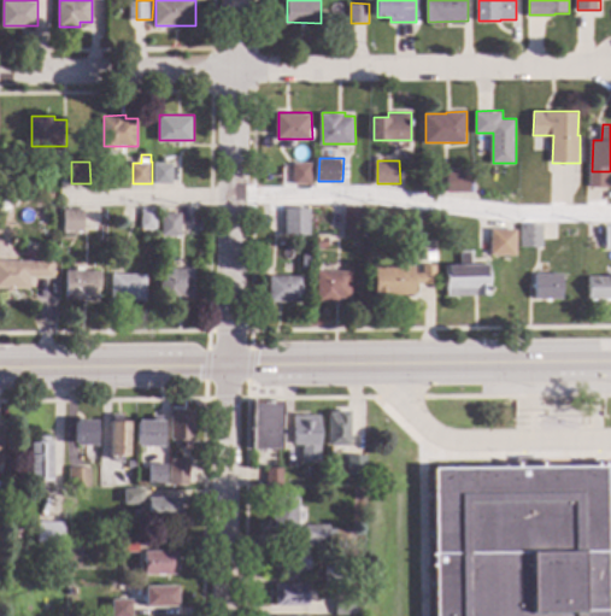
[(313,183),(297,183),(297,162),(313,162),(313,183)]
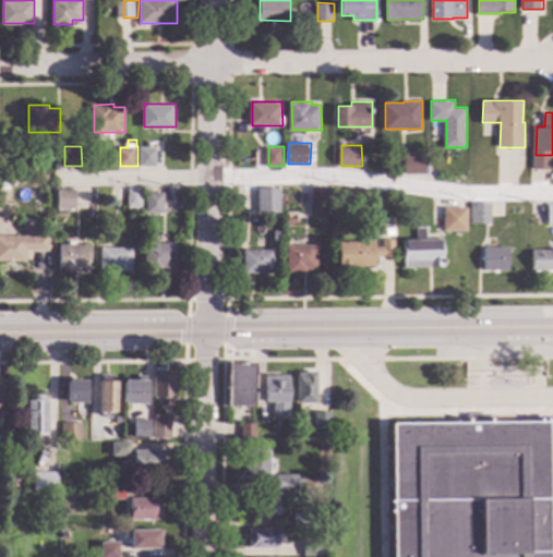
[(158,166),(141,166),(141,147),(158,147),(158,166)]
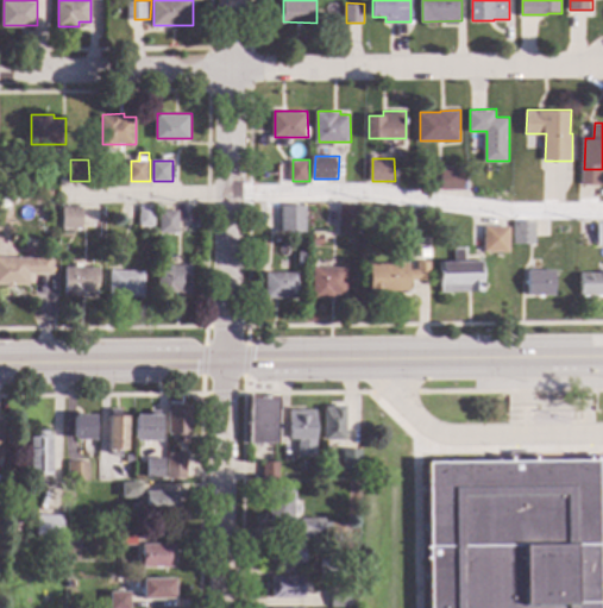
[(465,189),(443,189),(443,167),(465,167),(465,189)]
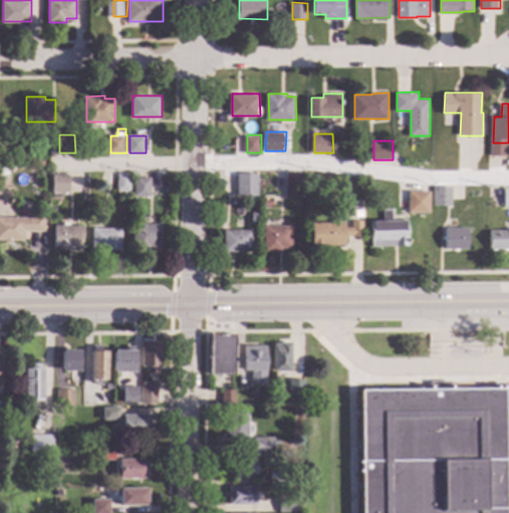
[(260,195),(240,195),(240,173),(259,173),(260,195)]
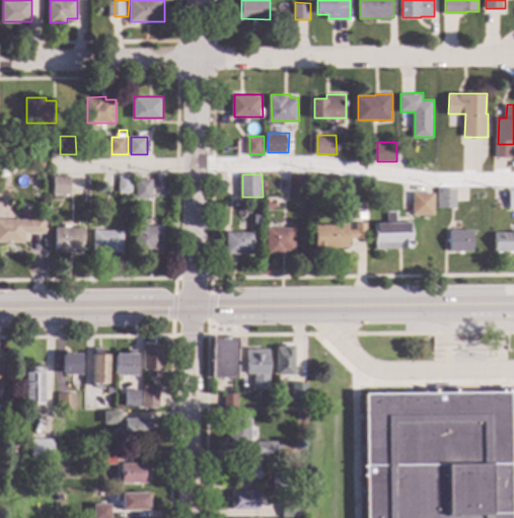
[(72,194),(56,194),(56,175),(72,175),(72,194)]
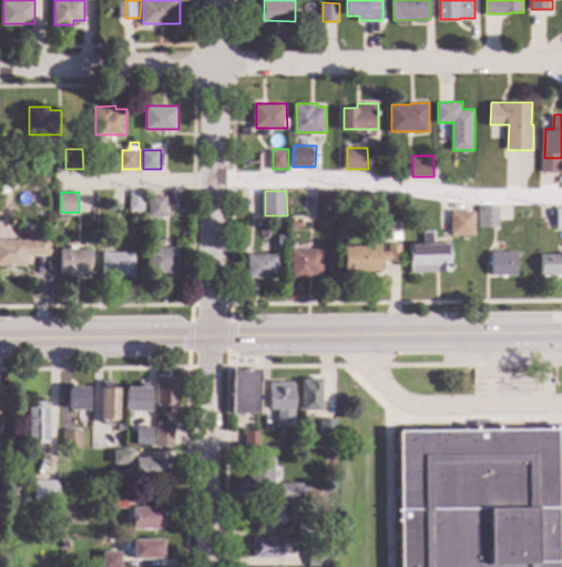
[(146,210),(133,210),(133,192),(146,192),(146,210)]
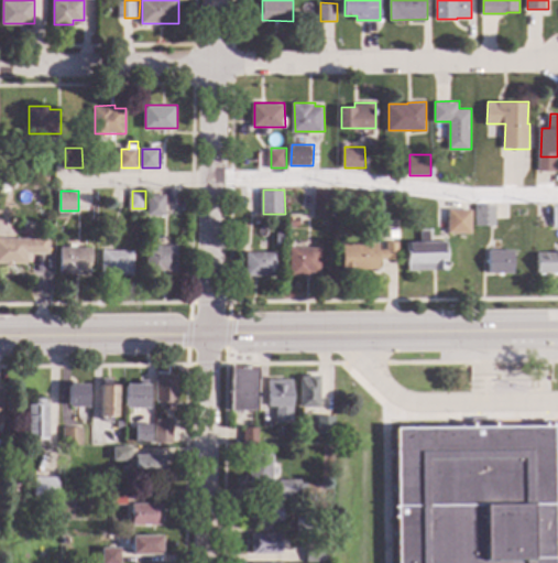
[(167,215),(150,215),(150,194),(167,194),(167,215)]
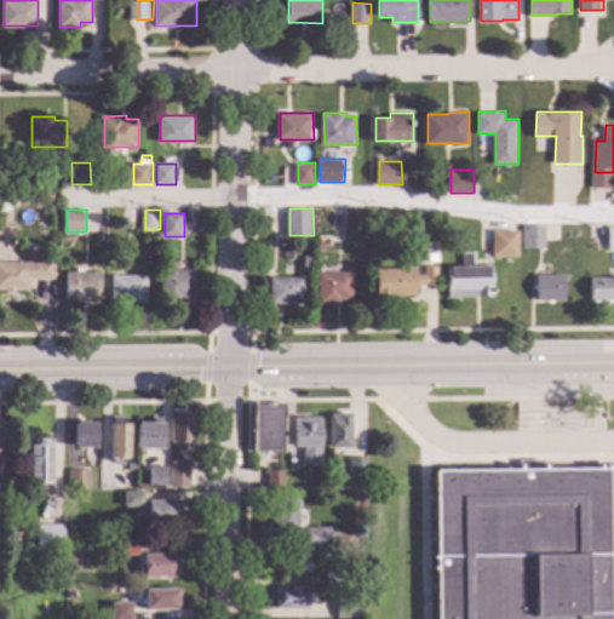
[(547,247),(524,247),(526,224),(547,225),(547,247)]
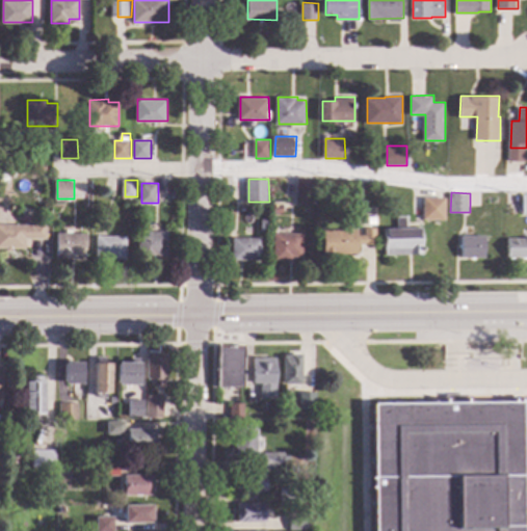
[(447,197),(447,219),(424,219),(425,196),(447,197)]
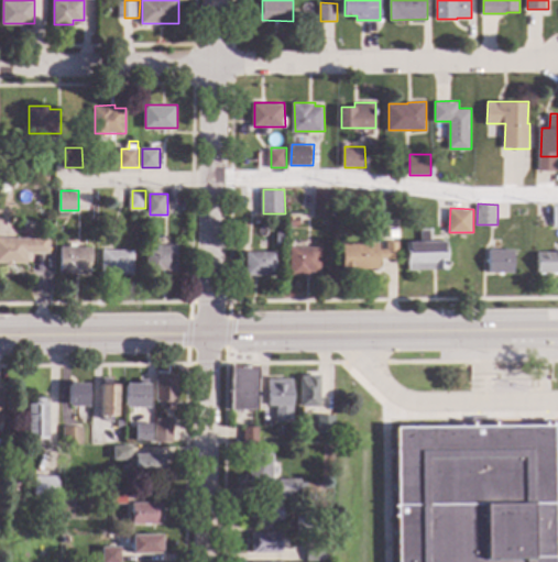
[(433,240),(450,240),(450,268),(408,268),(408,241),(422,241),(422,229),(433,228),(433,240)]
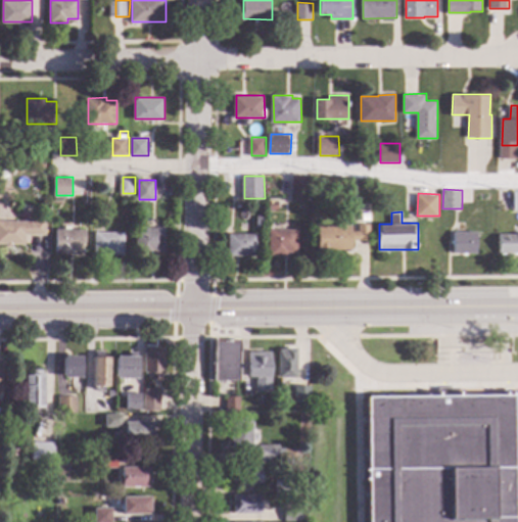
[(48,234),(26,234),(26,243),(14,243),(14,247),(7,247),(7,243),(0,243),(0,221),(27,221),(27,222),(33,222),(33,219),(48,219),(48,234)]
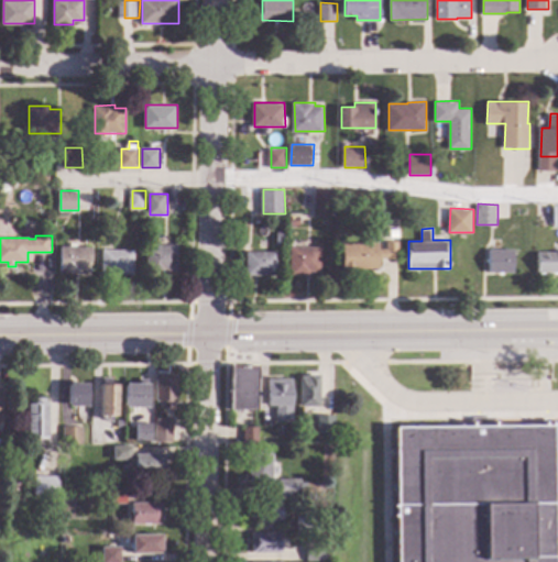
[(376,243),(381,243),(381,267),(379,267),(379,270),(372,270),(372,267),(345,268),(345,243),(368,243),(368,241),(376,241),(376,243)]
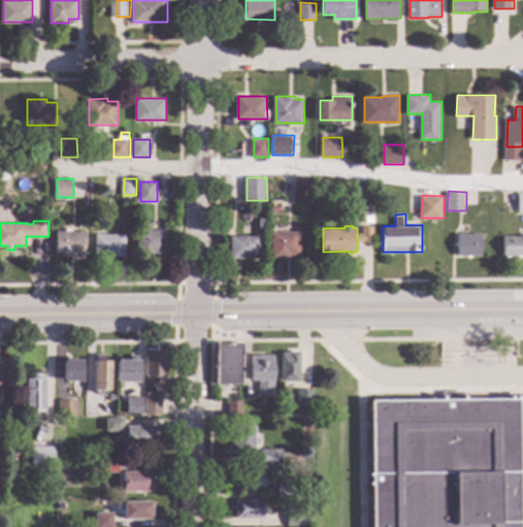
[(376,241),(360,241),(360,233),(364,233),(364,226),(374,226),(376,241)]
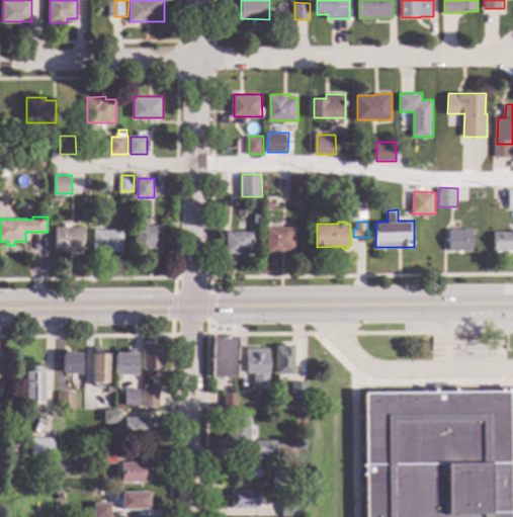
[(165,248),(136,248),(137,226),(165,226),(165,248)]
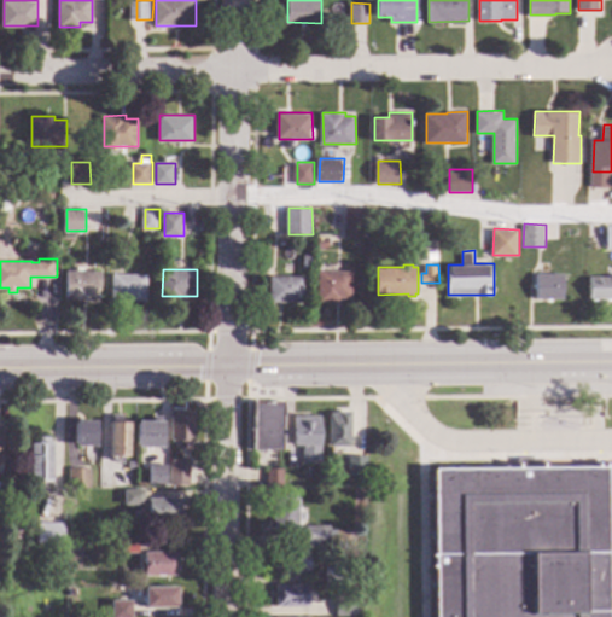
[(103,286),(99,286),(98,297),(89,297),(89,300),(66,300),(66,296),(69,296),(69,271),(104,271),(103,286)]
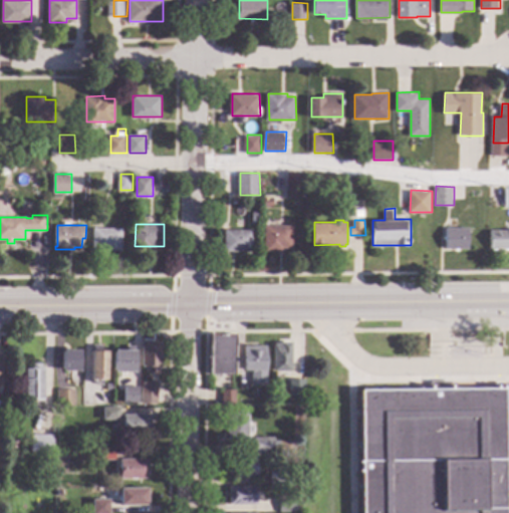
[(293,247),(285,247),(285,250),(266,251),(266,225),(293,225),(293,247)]
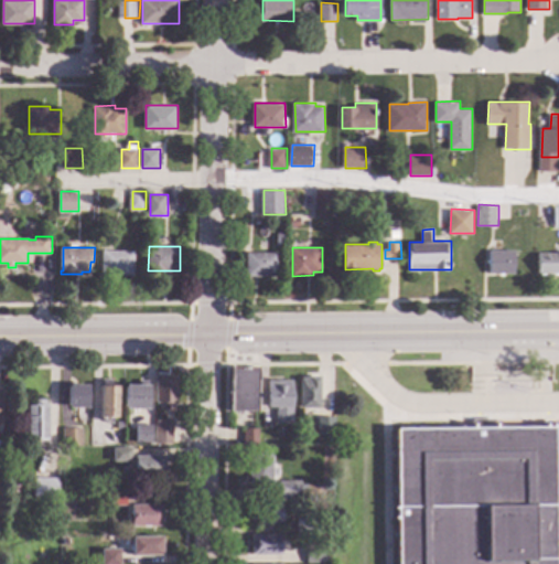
[(136,274),(105,274),(105,251),(136,252),(136,274)]
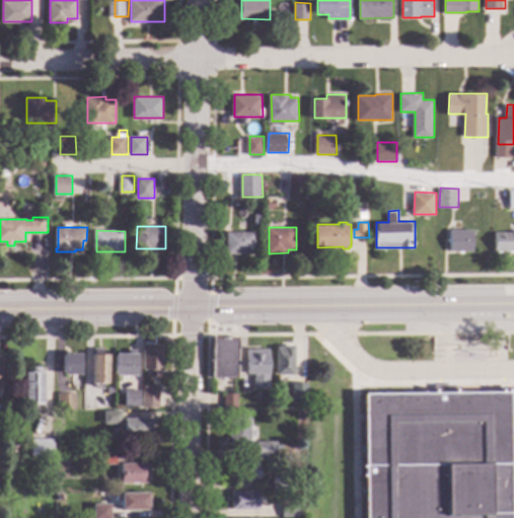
[(474,250),(451,250),(451,230),(474,230),(474,250)]
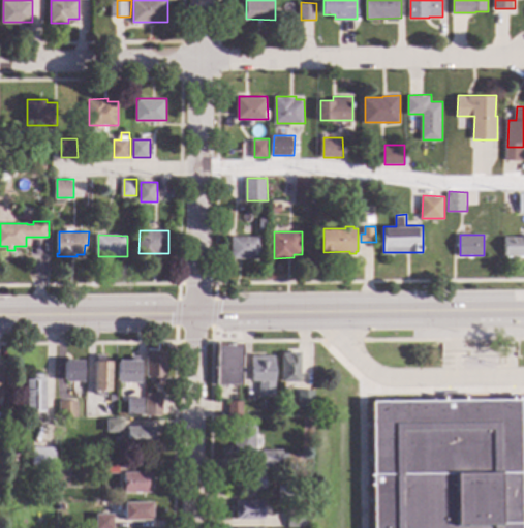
[(523,255),(506,255),(506,236),(523,237),(523,255)]
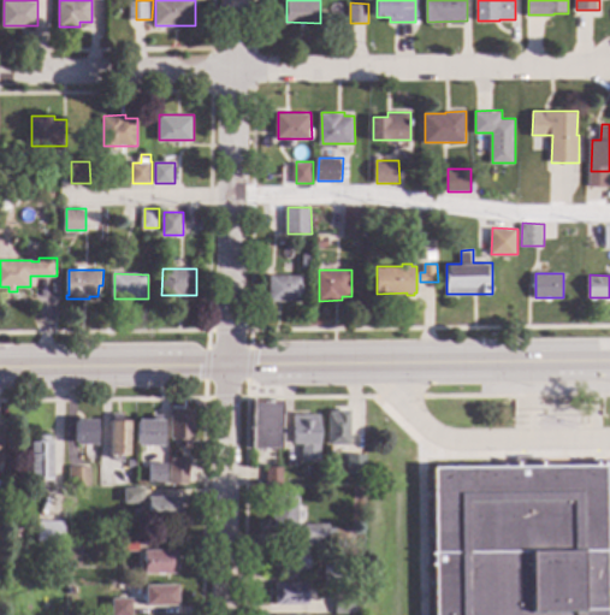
[(305,300),(271,300),(271,276),(305,276),(305,300)]
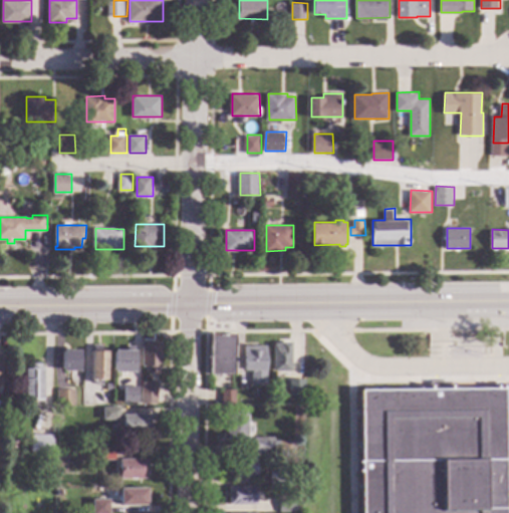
[(239,373),(214,374),(213,333),(238,333),(239,373)]
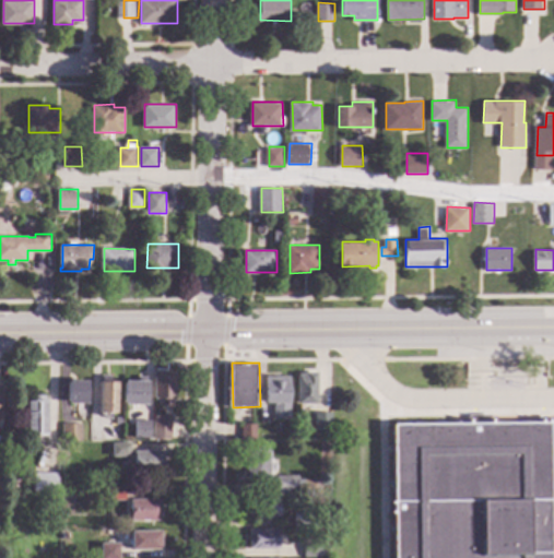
[(178,399),(158,399),(157,369),(178,368),(178,399)]
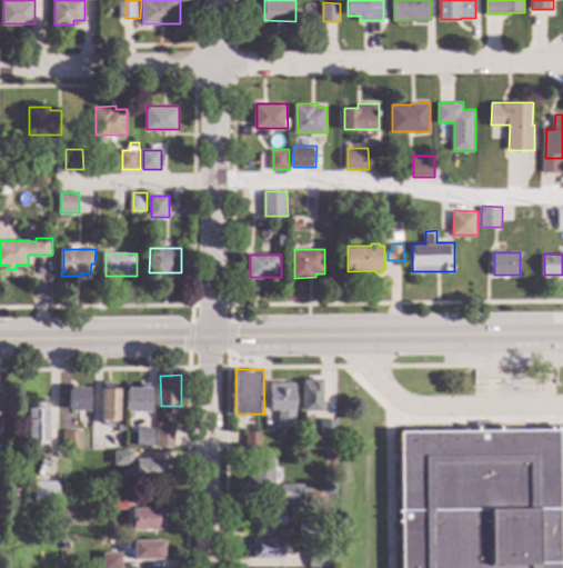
[(324,410),(322,410),(322,415),(307,415),(307,409),(304,409),(304,379),(313,379),(313,377),(324,377),(324,410)]
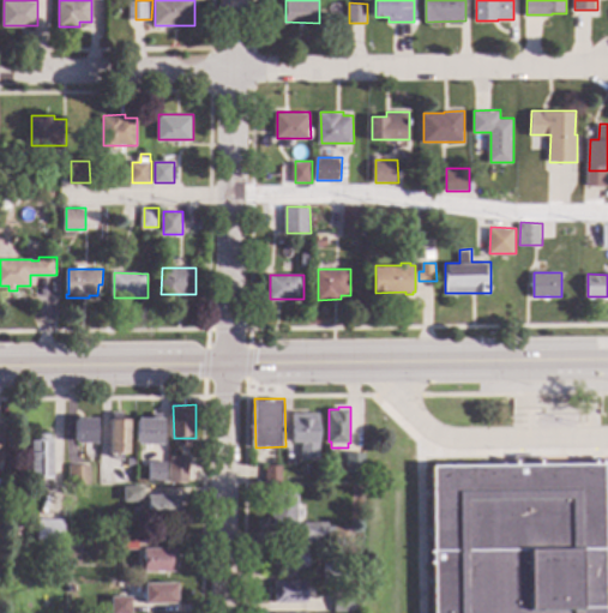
[(321,460),(304,460),(304,442),(294,442),(294,412),(321,412),(321,460)]
